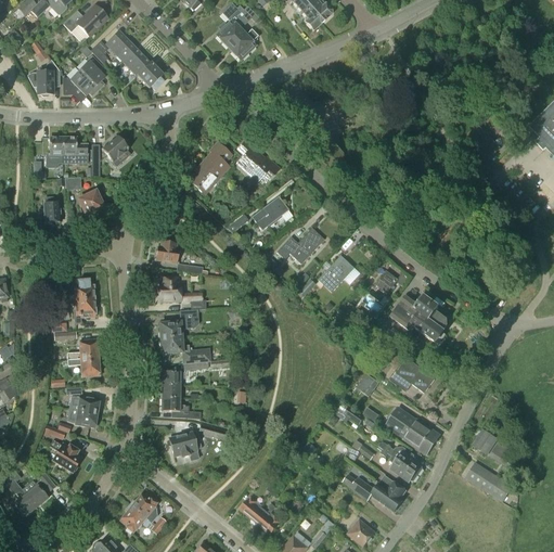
[(25,13),(37,2),(35,0),(25,0),(18,7),(25,13)]
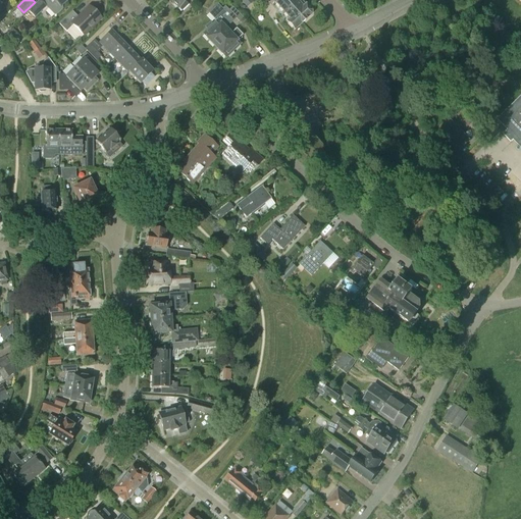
[(38,0),(30,8),(36,15),(47,4),(55,12),(57,12),(63,7),(63,5),(62,3),(65,0),(38,0)]
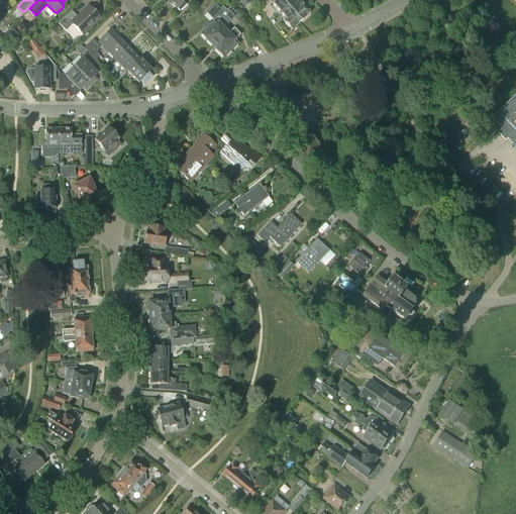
[(173,0),(174,1),(174,2),(176,4),(177,4),(181,8),(188,2),(186,0),(173,0)]
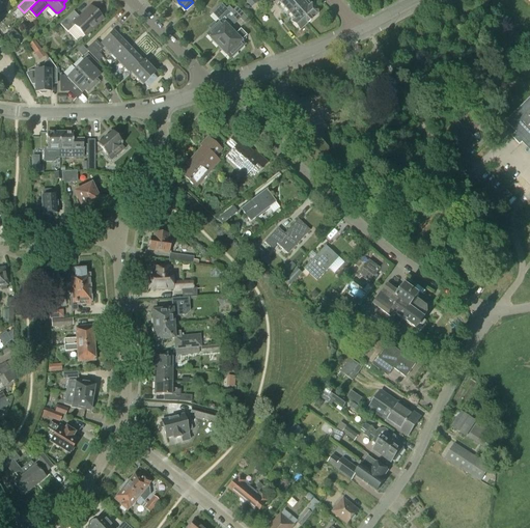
[(305,12),(293,0),(280,0),(293,15),(291,16),(291,18),(293,19),(291,19),(300,28),(307,21),(302,15),(305,12)]
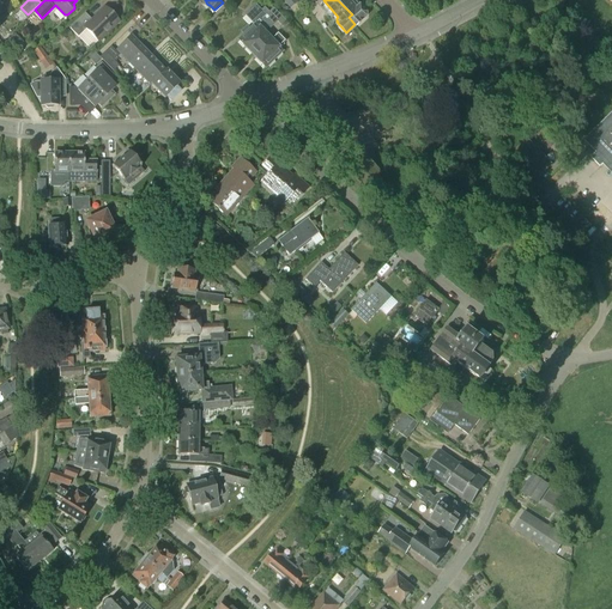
[(338,0),(352,14),(349,17),(355,24),(367,14),(367,10),(361,2),(358,0),(338,0)]
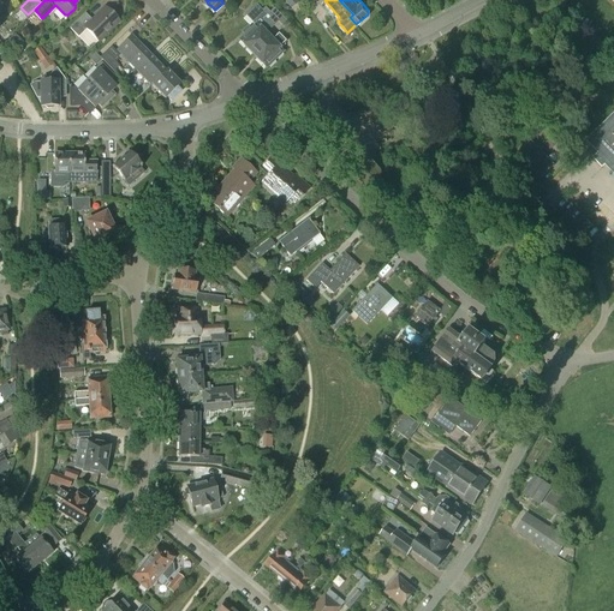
[(274,5),(269,9),(264,4),(262,7),(258,4),(255,4),(248,11),(248,13),(254,19),(255,18),(256,21),(239,37),(267,66),(284,49),(280,45),(287,39),(279,31),(273,37),(266,30),(279,18),(282,13),(274,5)]
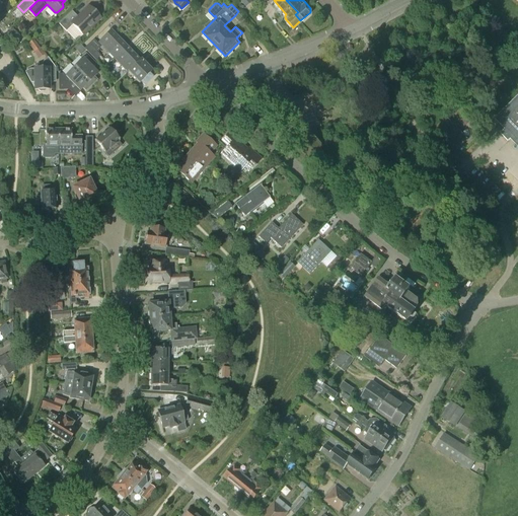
[(83,32),(101,15),(90,4),(79,14),(73,8),(60,21),(67,28),(73,22),(83,32)]
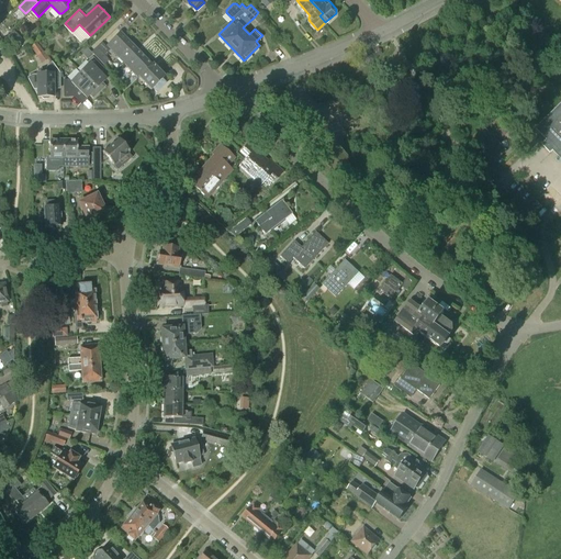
[(258,12),(255,17),(261,23),(265,19),(258,12)]
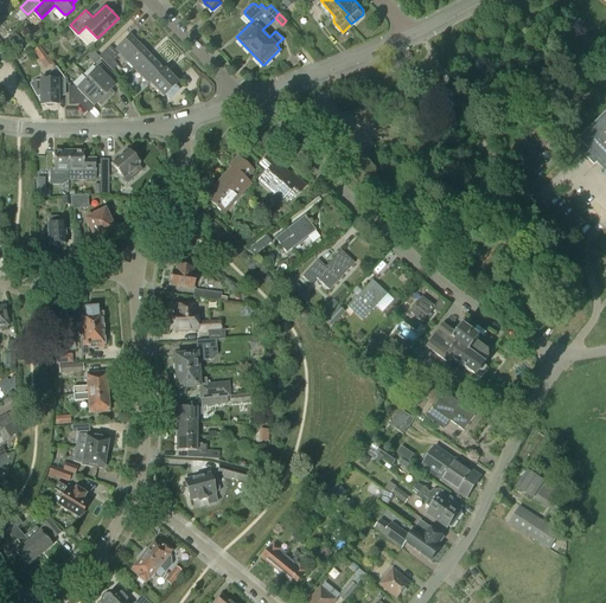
[(16,31),(6,40),(16,51),(25,42),(16,31)]
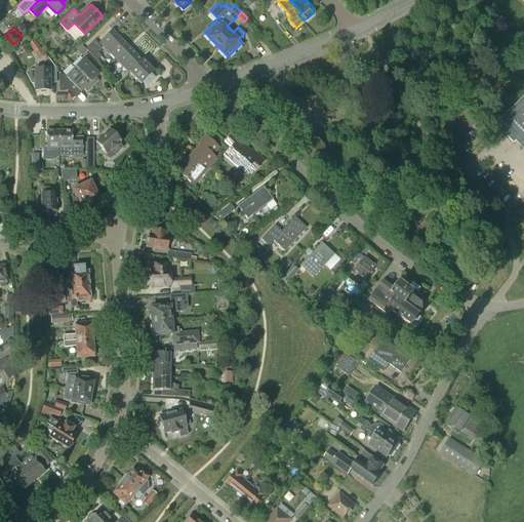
[(116,56),(128,44),(114,29),(102,41),(116,56)]
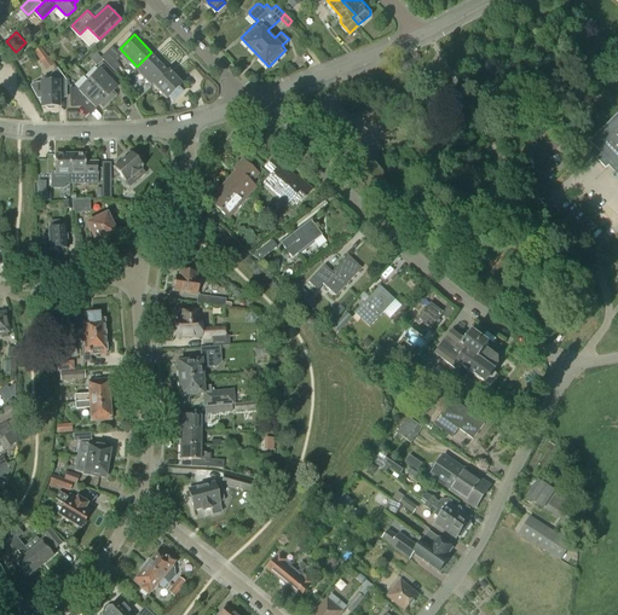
[(230,39),(224,42),(231,57),(238,53),(230,39)]
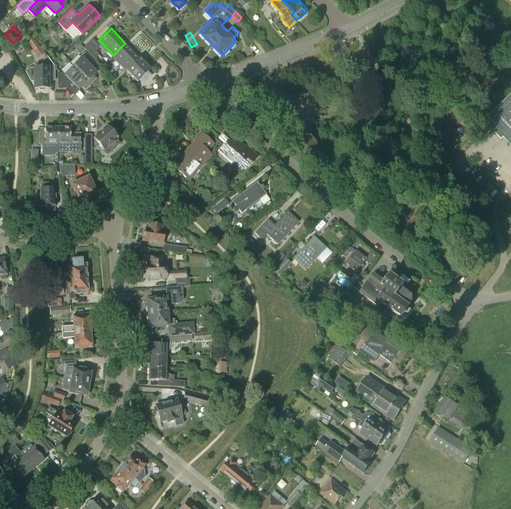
[(45,51),(41,44),(40,45),(34,37),(28,41),(39,55),(45,51)]
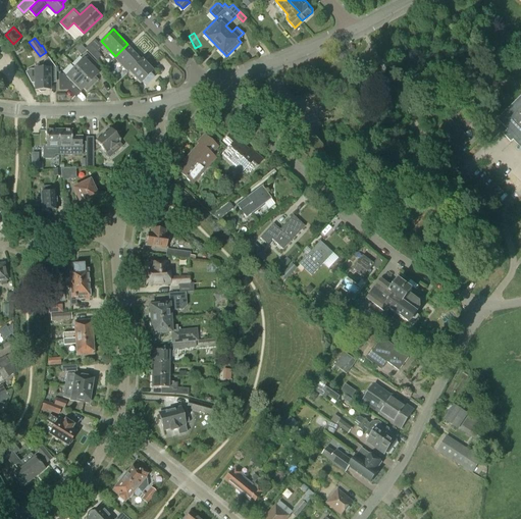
[(96,48),(97,49),(102,45),(95,38),(90,42),(96,48)]
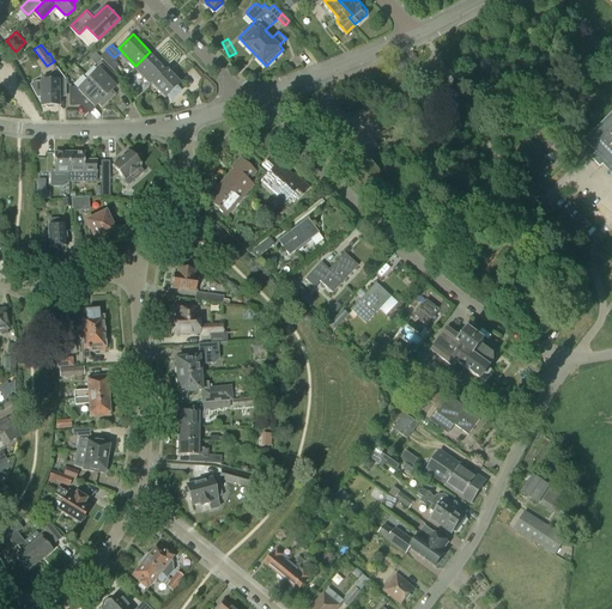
[(113,56),(105,49),(101,55),(107,61),(113,56)]
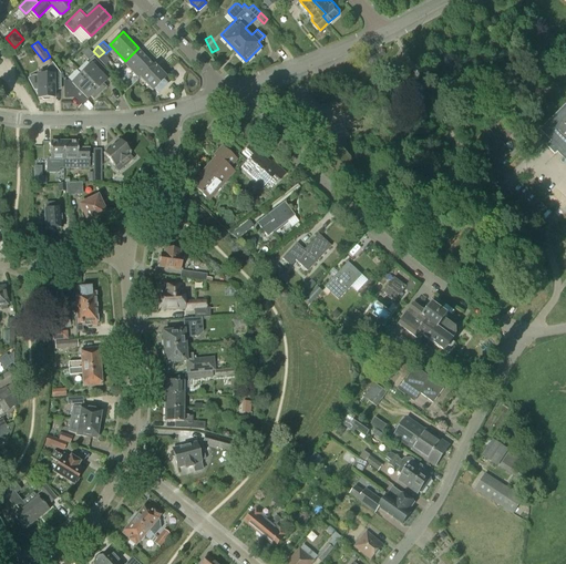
[(154,64),(139,48),(125,61),(141,77),(147,70),(154,64)]
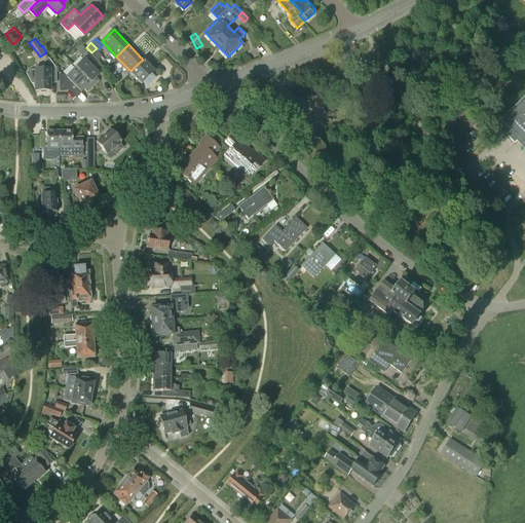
[(103,54),(98,49),(97,48),(91,52),(98,59),(103,54)]
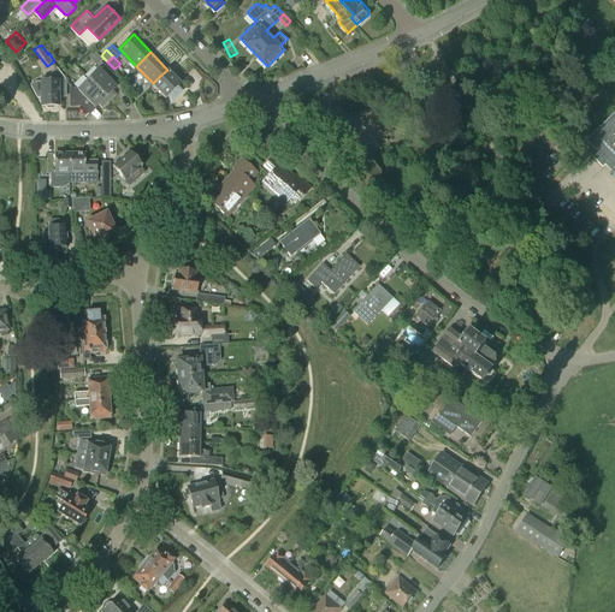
[(89,78),(110,99),(117,91),(113,88),(117,85),(107,76),(112,70),(102,60),(98,65),(100,67),(89,78)]
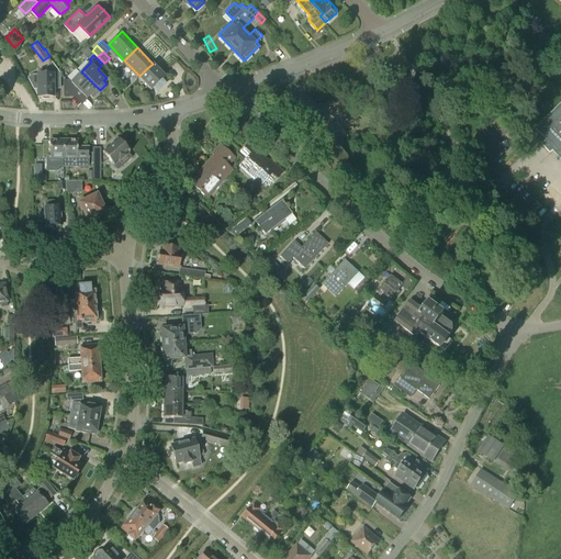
[(54,81),(60,80),(60,70),(53,59),(52,60),(53,60),(48,64),(46,67),(46,71),(38,73),(33,73),(29,75),(34,87),(38,87),(38,94),(42,94),(44,97),(48,97),(51,94),(54,94),(54,81)]
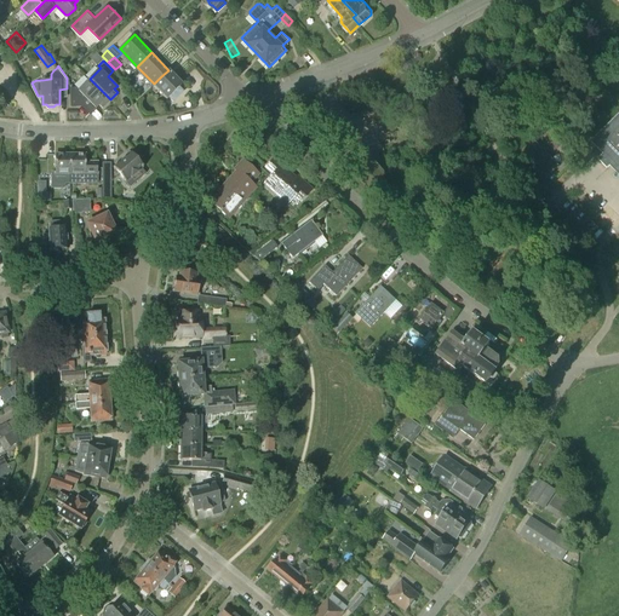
[(168,70),(161,76),(154,84),(167,97),(183,82),(170,69),(168,70)]
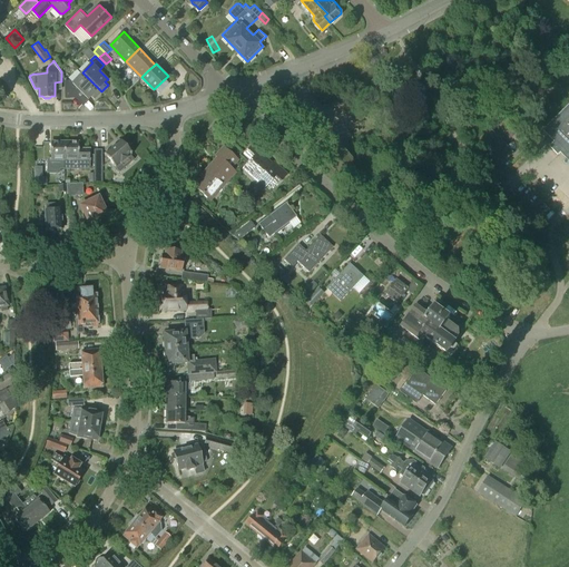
[(101,91),(82,72),(76,78),(75,77),(72,77),(70,79),(65,79),(66,95),(75,95),(80,89),(88,97),(91,95),(95,98),(101,91)]
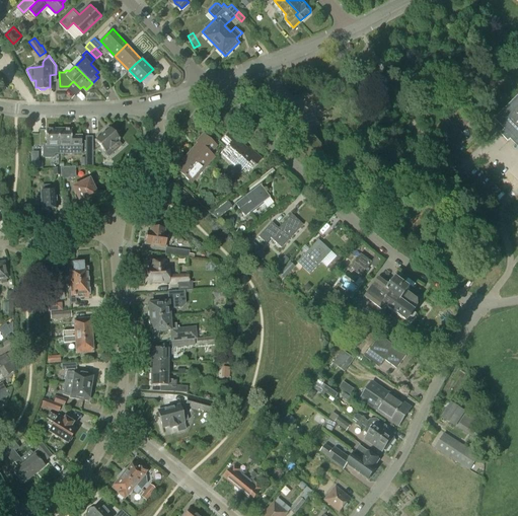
[(517,93),(495,117),(505,127),(501,131),(509,139),(513,135),(517,139),(517,93)]
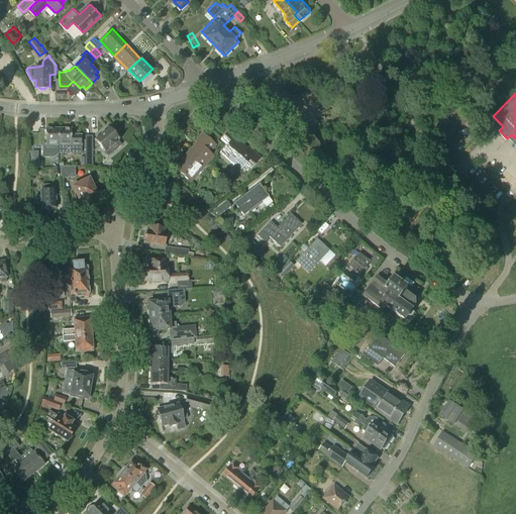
[(204,106),(196,114),(201,118),(208,110),(204,106)]
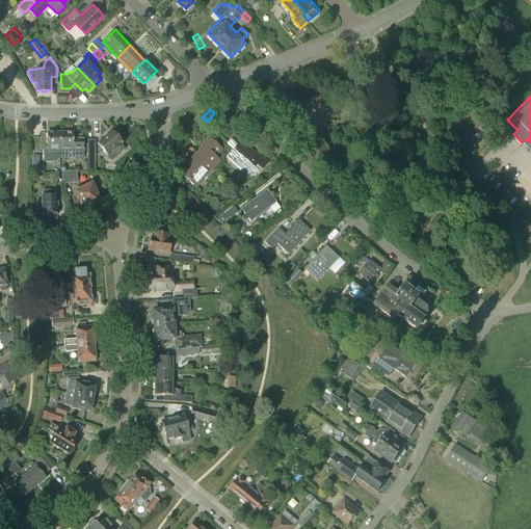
[(112,129),(98,141),(111,158),(125,147),(122,142),(123,141),(120,138),(122,137),(115,131),(114,132),(112,129)]
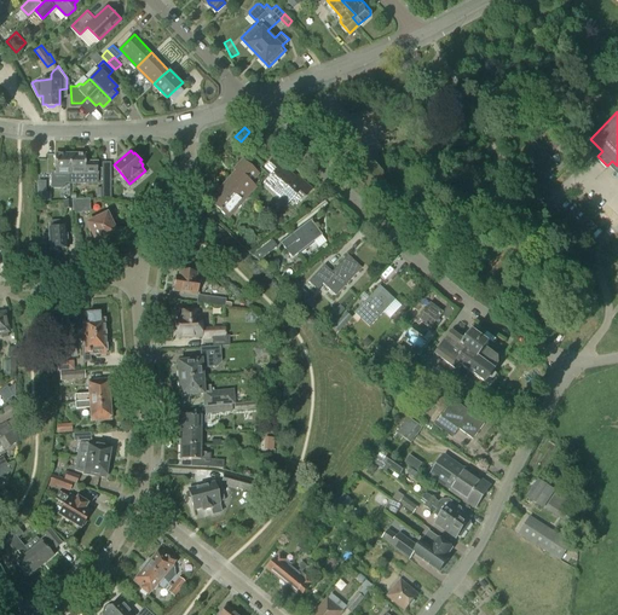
[(58,152),(56,152),(56,172),(64,172),(64,180),(70,180),(70,177),(70,152),(63,152),(62,151),(59,151),(58,152)]
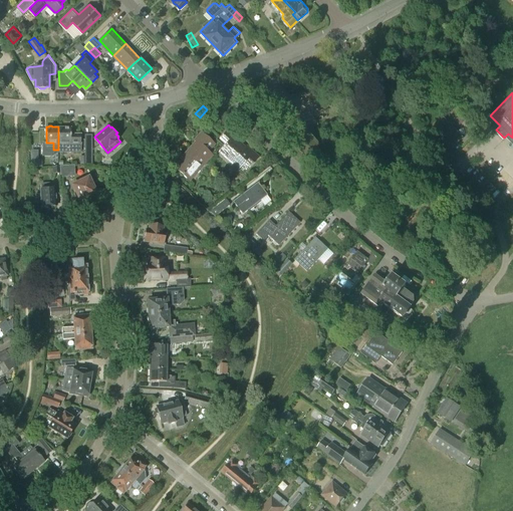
[(64,126),(58,126),(58,147),(58,150),(58,151),(80,151),(81,134),(71,134),(71,126),(69,126),(68,125),(65,125),(64,126)]
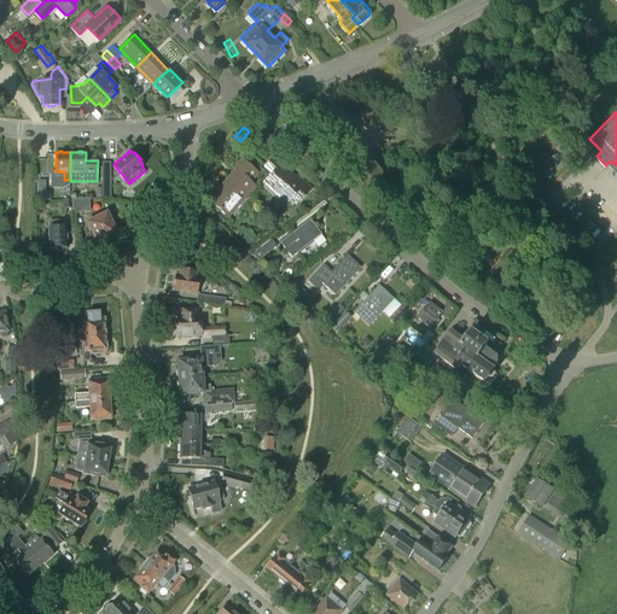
[(287,200),(294,194),(300,199),(312,186),(297,171),(295,174),(274,155),(266,164),(273,170),(265,180),(287,200)]
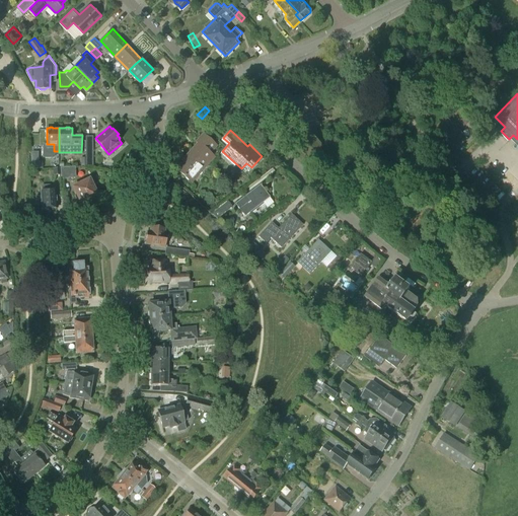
[(190,158),(179,169),(192,180),(215,155),(210,150),(217,143),(204,131),(197,139),(199,141),(186,155),(190,158)]
